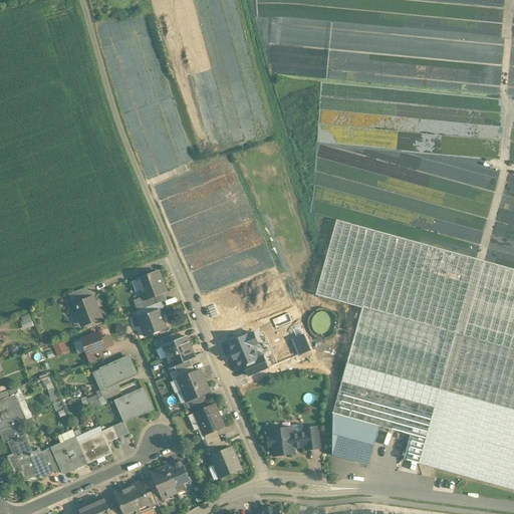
[(513,269),(336,221),(316,294),(362,307),(333,414),(380,427),(413,436),(426,439),(419,464),(437,469),(513,490),(513,269)]
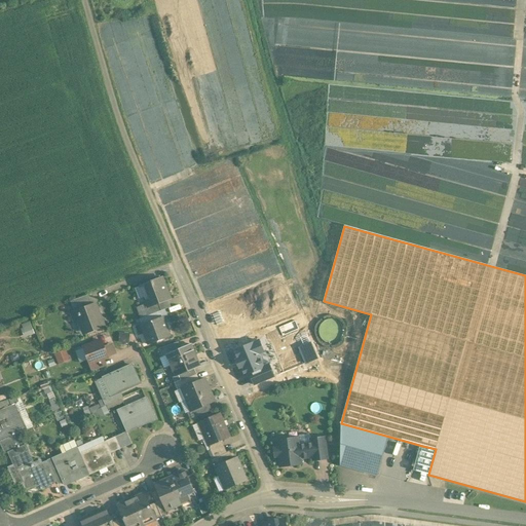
[(162,278),(140,287),(147,304),(148,307),(158,303),(167,300),(171,299),(162,278)]
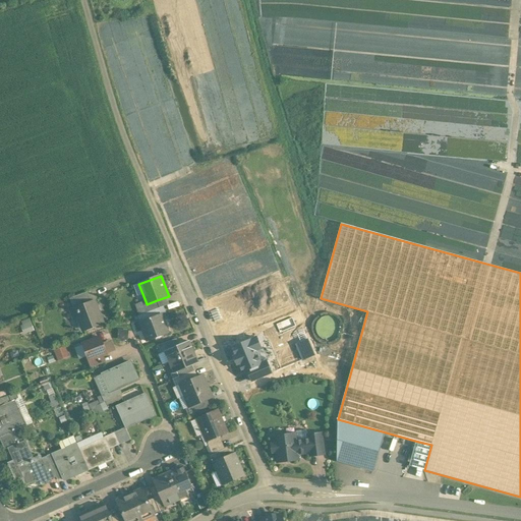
[(87,293),(71,298),(74,308),(91,302),(87,293)]
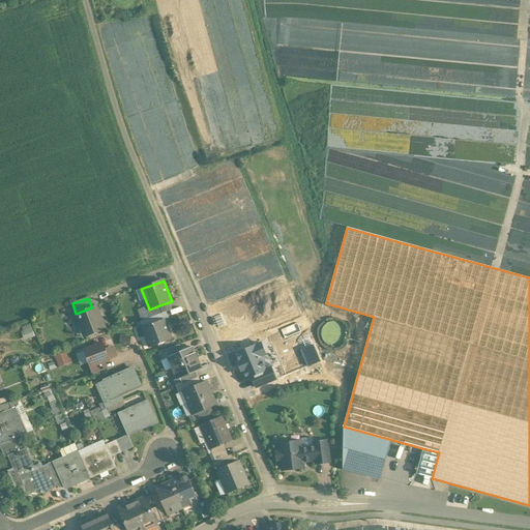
[(159,305),(163,314),(167,312),(171,310),(169,302),(159,305)]
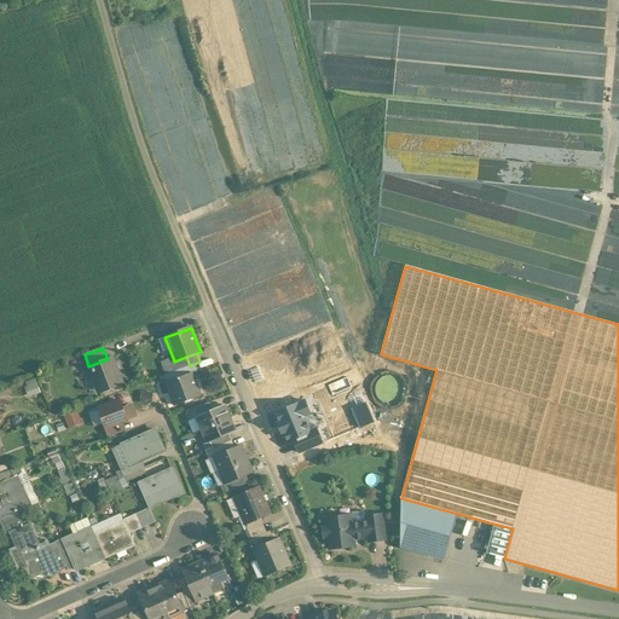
[(88,366),(82,369),(87,380),(92,377),(97,391),(122,381),(113,357),(108,359),(88,366)]
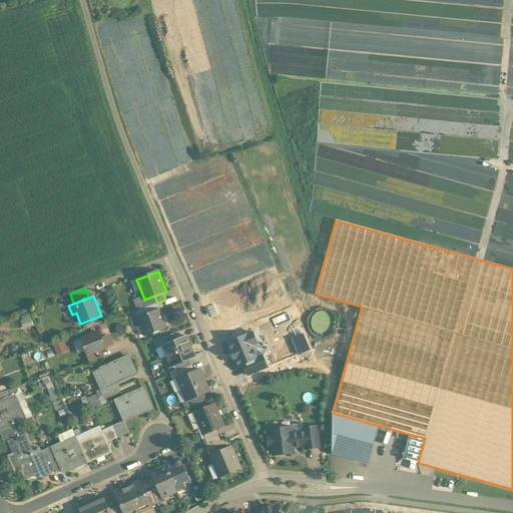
[(154,296),(144,300),(143,297),(136,299),(140,310),(157,304),(154,296)]
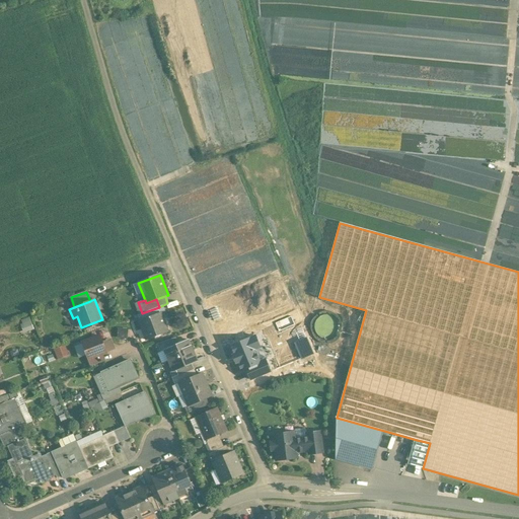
[(142,313),(144,319),(160,312),(160,313),(165,311),(163,305),(159,307),(142,313)]
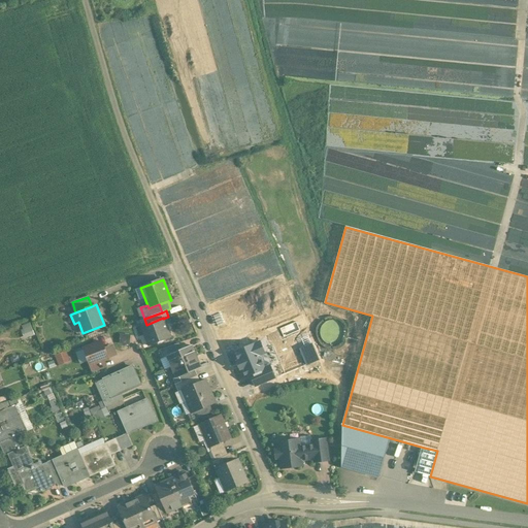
[(146,325),(141,326),(150,347),(171,338),(163,319),(163,318),(146,325)]
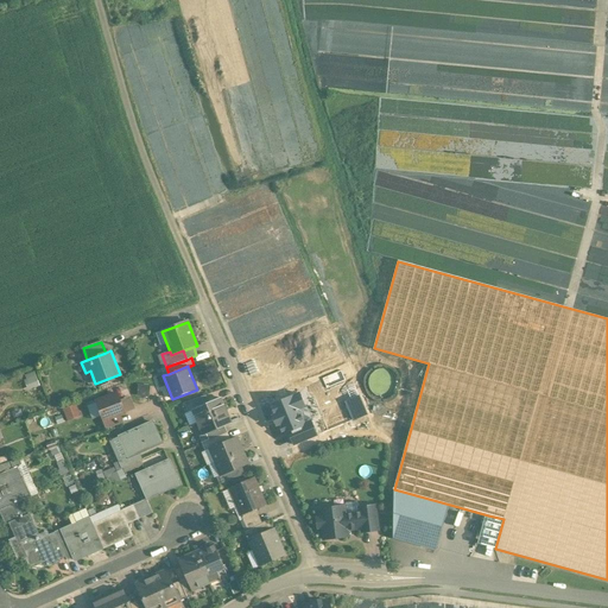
[(30,378),(24,380),(27,391),(33,393),(42,390),(36,373),(29,375),(30,378)]
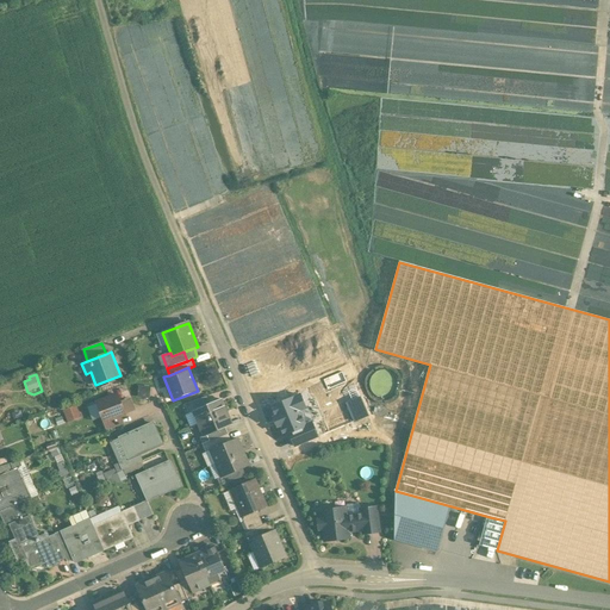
[(117,394),(97,403),(103,417),(105,422),(118,417),(125,415),(120,403),(117,394)]
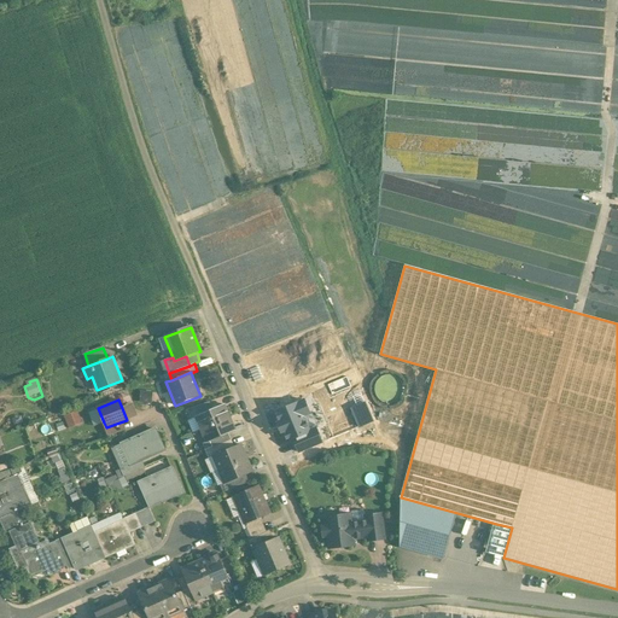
[(303,400),(284,408),(286,414),(289,414),(291,420),(309,412),(303,400)]
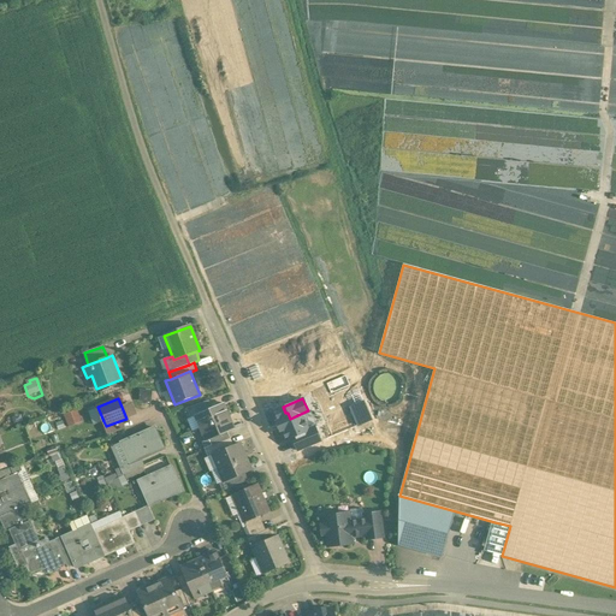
[(207,401),(187,408),(190,418),(195,416),(195,415),(211,408),(207,401)]
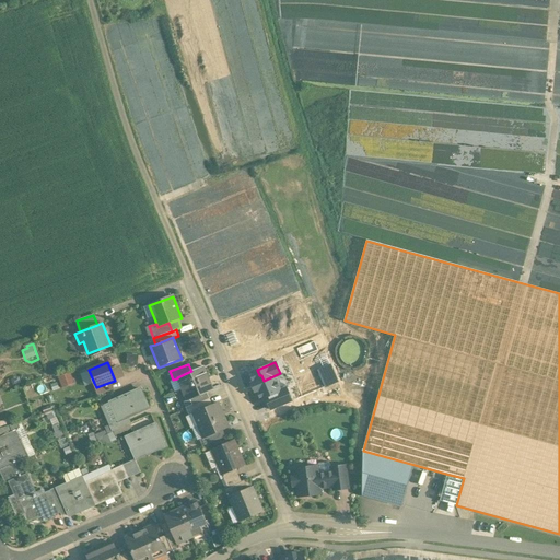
[(119,366),(111,370),(115,381),(123,377),(119,366)]
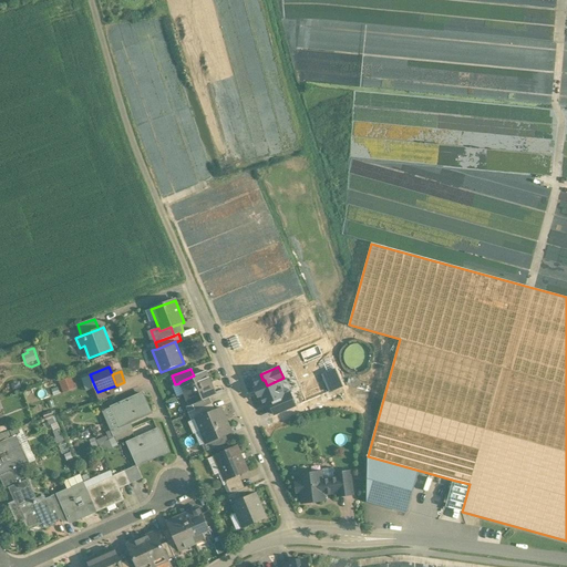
[(194,375),(179,382),(179,383),(182,385),(185,394),(210,383),(205,371),(194,375)]
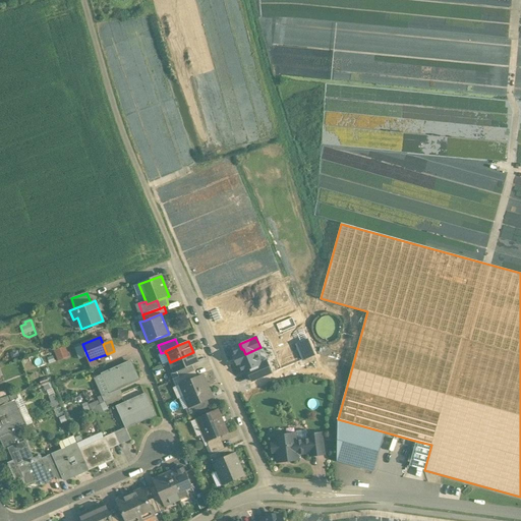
[(80,358),(88,356),(82,344),(75,346),(80,358)]
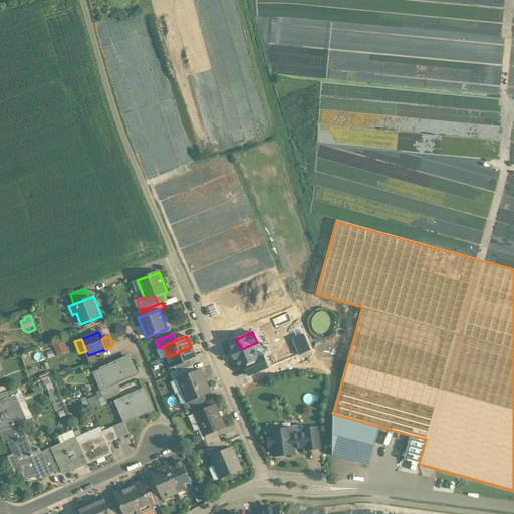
[(64,343),(52,347),(56,357),(67,352),(64,343)]
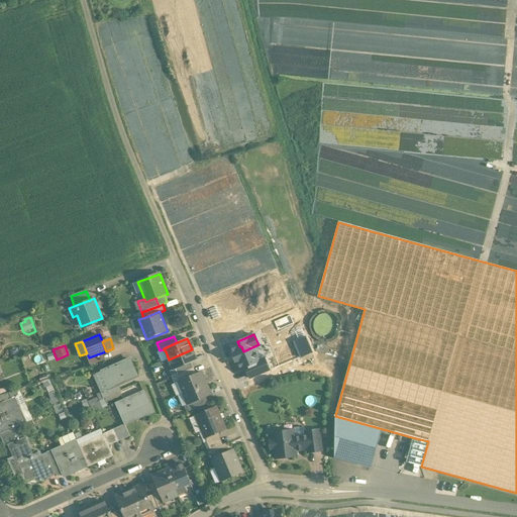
[(192,349),(169,359),(173,370),(187,365),(191,363),(196,360),(192,349)]
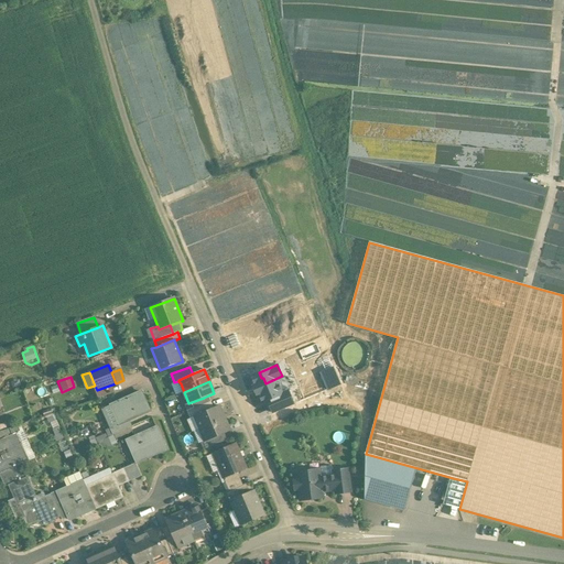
[(181,383),(174,387),(177,394),(184,392),(181,383)]
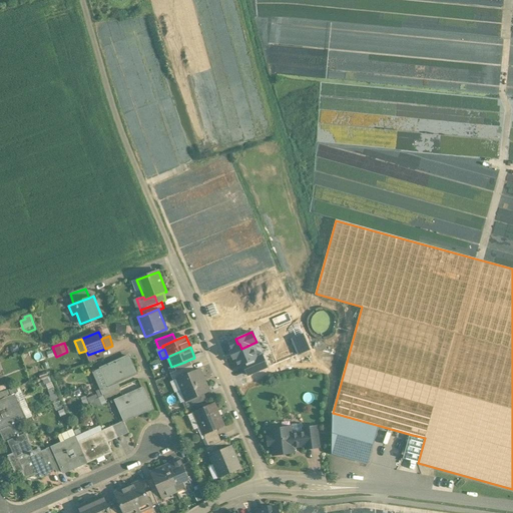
[(99,351),(88,355),(90,362),(101,358),(99,351)]
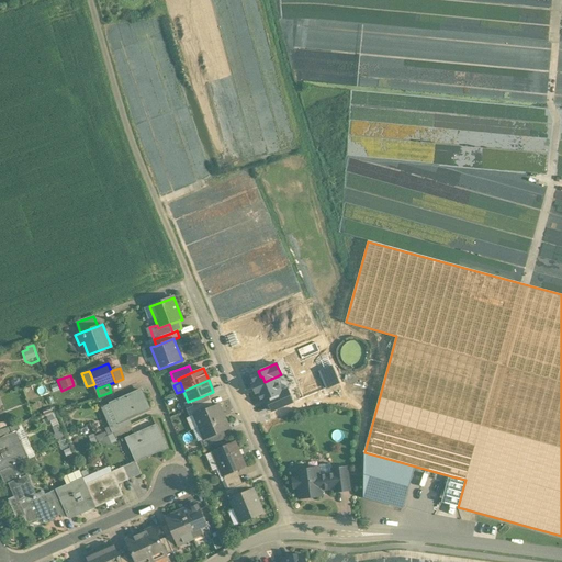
[(141,390),(111,404),(119,423),(128,418),(149,409),(141,390)]
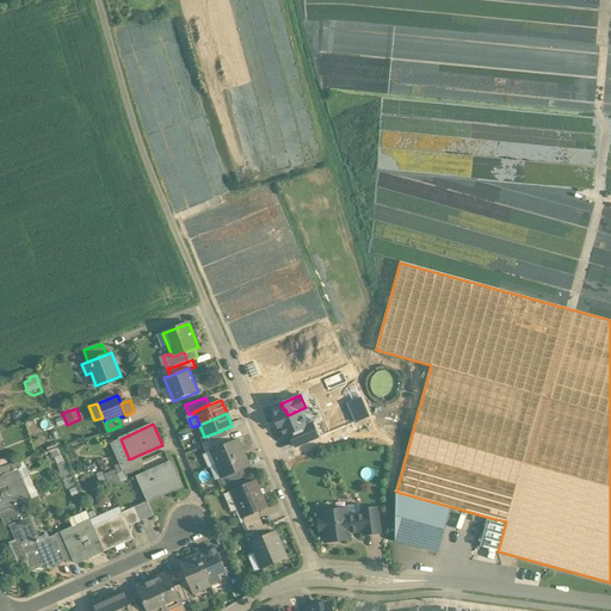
[(221,431),(204,437),(208,444),(223,437),(221,431)]
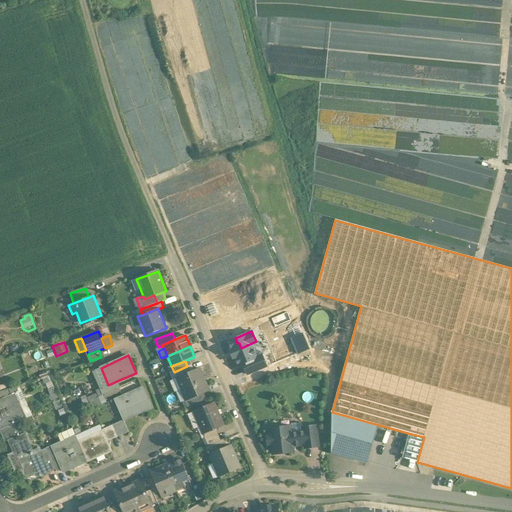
[(178,377),(190,372),(188,366),(187,366),(174,372),(171,373),(173,378),(178,375),(178,377)]
